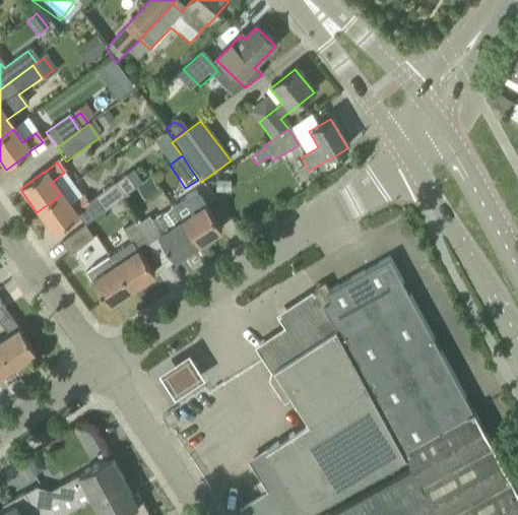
[(131,172),(93,199),(104,212),(141,185),(131,172)]
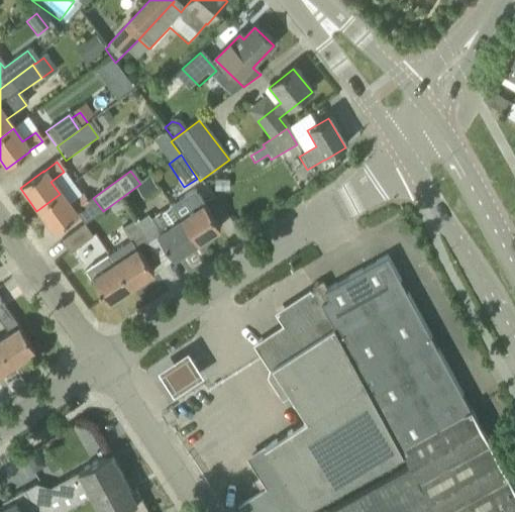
[(60,194),(36,211),(53,233),(76,216),(89,206),(82,197),(69,206),(60,194)]
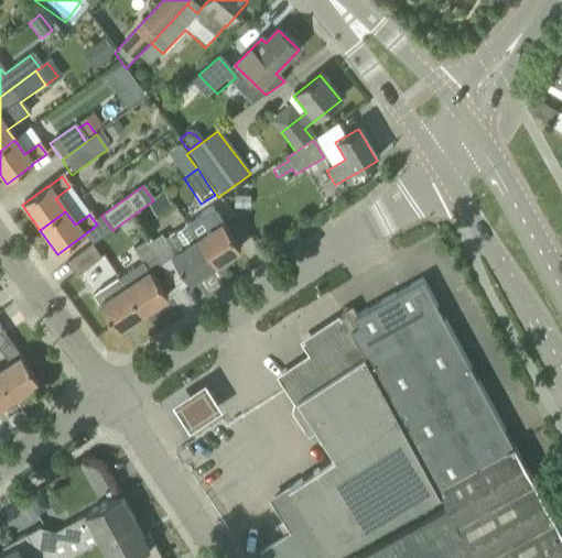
[(211,211),(200,218),(185,228),(214,269),(238,252),(220,225),(220,226),(211,211)]
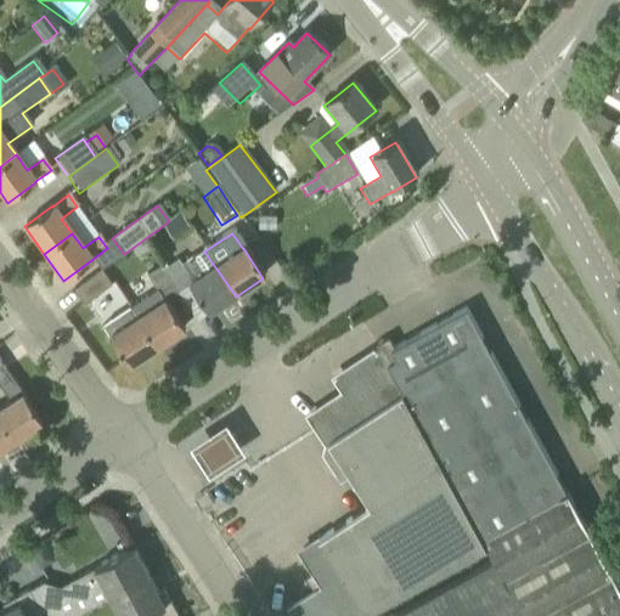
[(176,263),(162,272),(176,294),(195,322),(207,314),(208,315),(236,297),(204,252),(180,267),(176,263)]
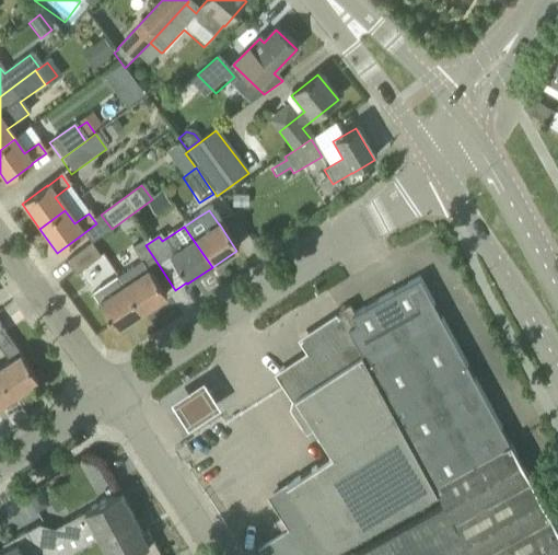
[(136,279),(123,289),(121,289),(140,315),(165,298),(148,272),(159,265),(146,245),(143,242),(130,251),(136,258),(126,265),(136,279)]
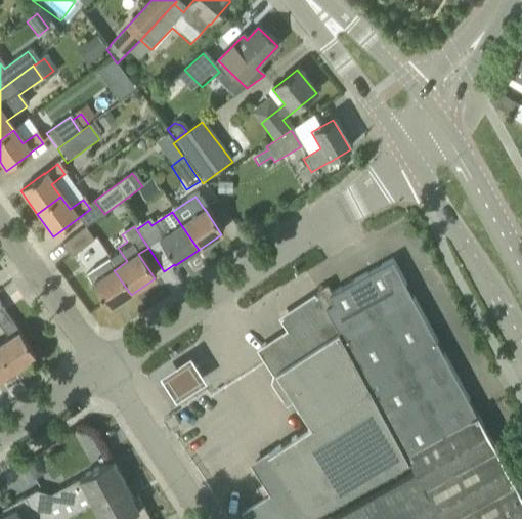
[(84,229),(78,234),(60,247),(70,259),(93,242),(84,229)]
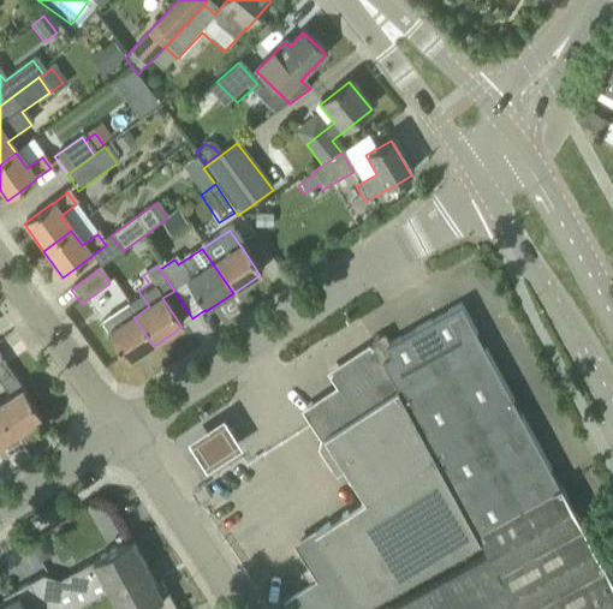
[(126,364),(154,346),(134,317),(135,317),(128,306),(100,324),(126,364)]
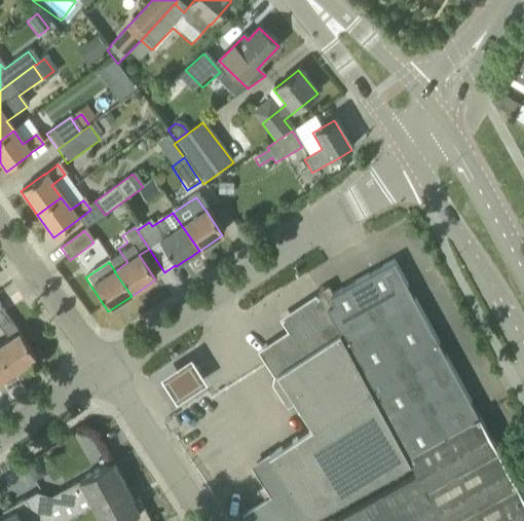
[(315,294),(320,300),(410,467),(415,477),(424,494),(497,454),(393,263),(332,297),(327,288),(315,294)]
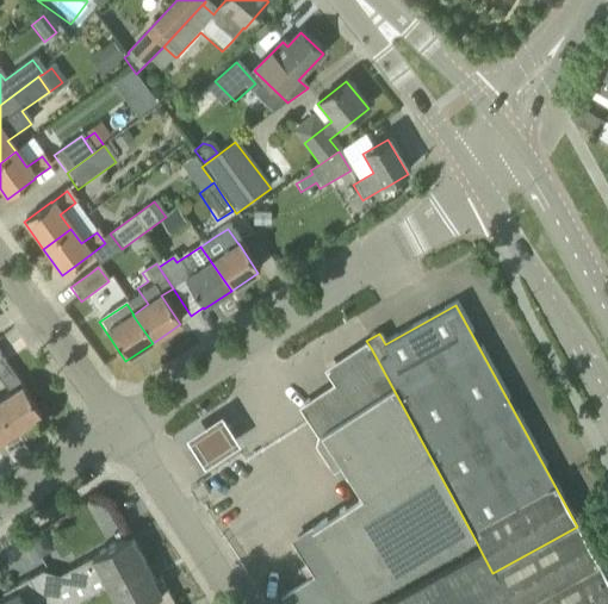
[(285,599),(287,603),(359,603),(476,541),(371,348),(329,375),(337,388),(303,411),(324,446),(316,450),(332,475),(341,469),(360,500),(293,543),(316,579),(285,599)]
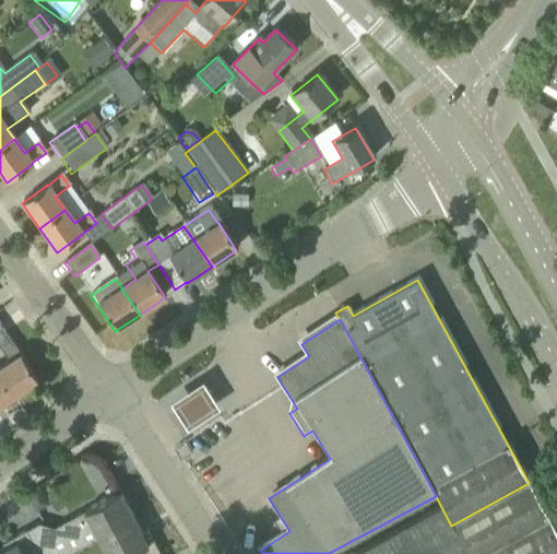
[(0,348),(10,363),(0,368),(0,380),(12,399),(37,382),(20,356),(2,331),(1,331),(0,329),(0,348)]
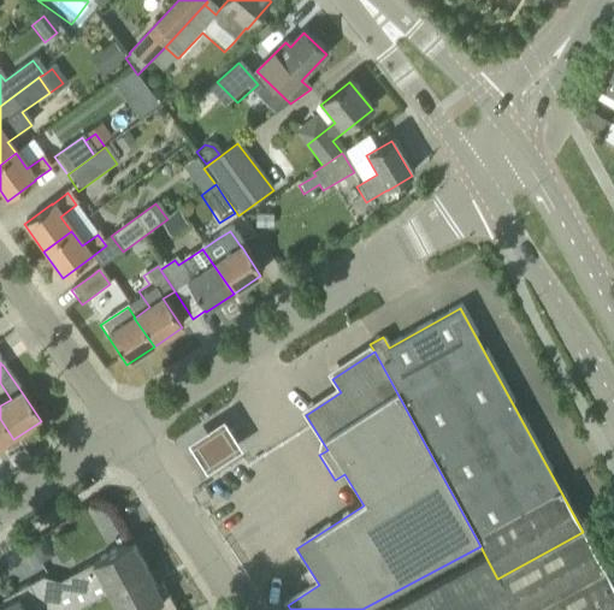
[(0,448),(13,439),(0,419),(0,448)]
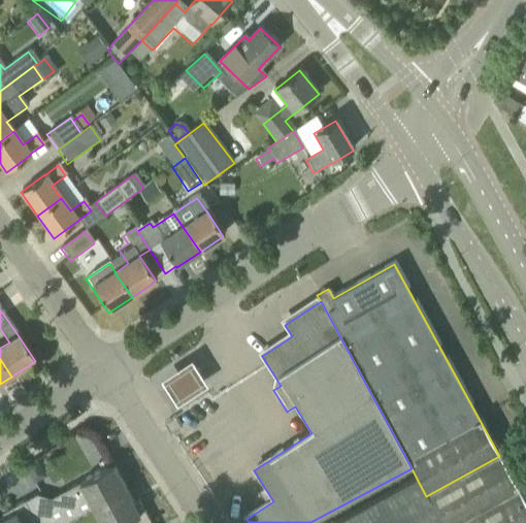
[(190,363),(158,384),(174,410),(206,389),(190,363)]
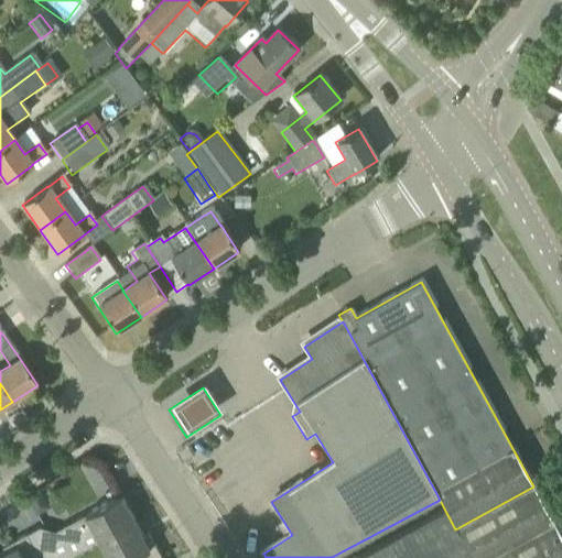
[(192,459),(185,448),(174,455),(181,466),(192,459)]
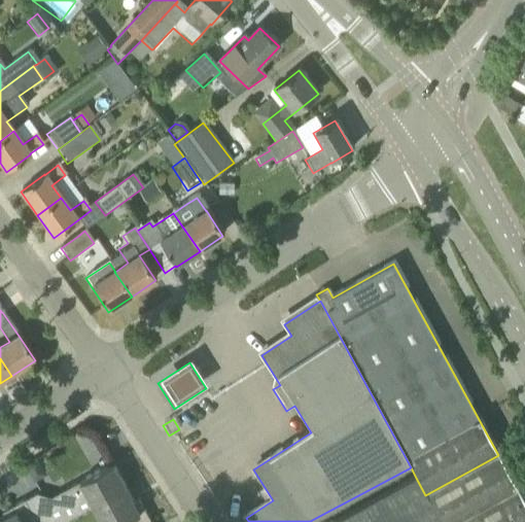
[(524,521),(524,505),(498,455),(425,495),(440,521),(524,521)]
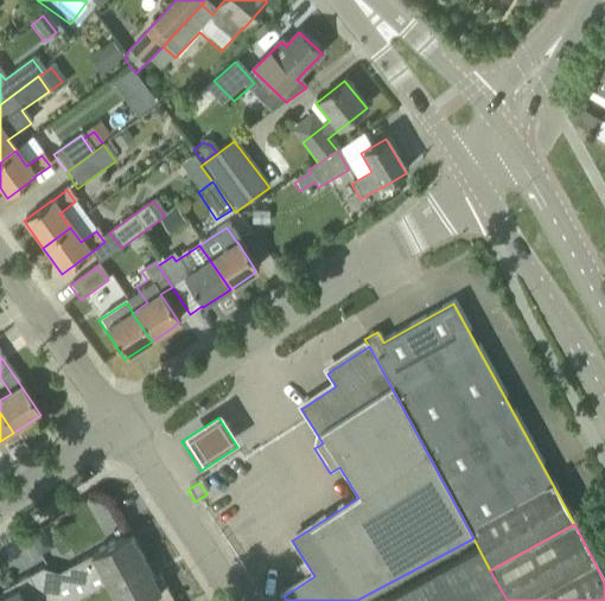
[(78,600),(106,586),(144,566),(128,536),(74,566),(80,576),(52,590),(56,598),(51,600),(78,600)]
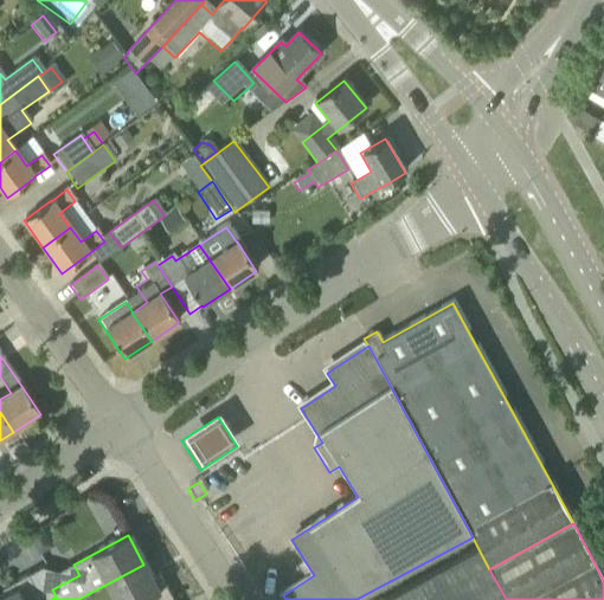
[(506,599),(489,569),(479,549),(386,599),(506,599)]
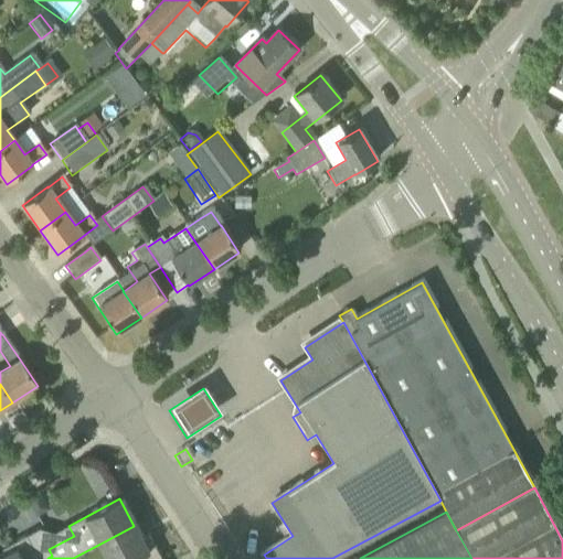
[(158,558),(147,537),(141,540),(134,526),(98,545),(106,558),(158,558)]
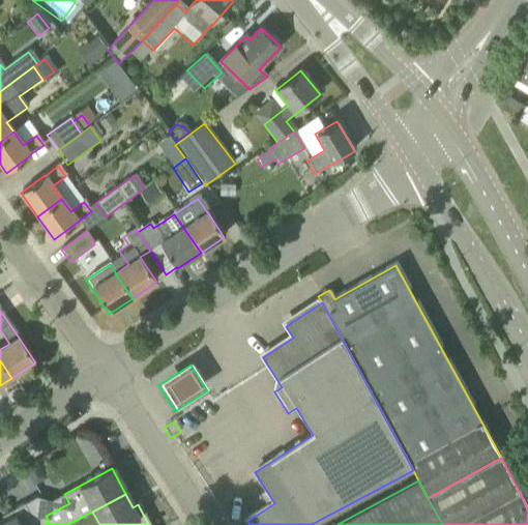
[(35,498),(24,505),(34,524),(45,524),(49,522),(46,516),(35,498)]
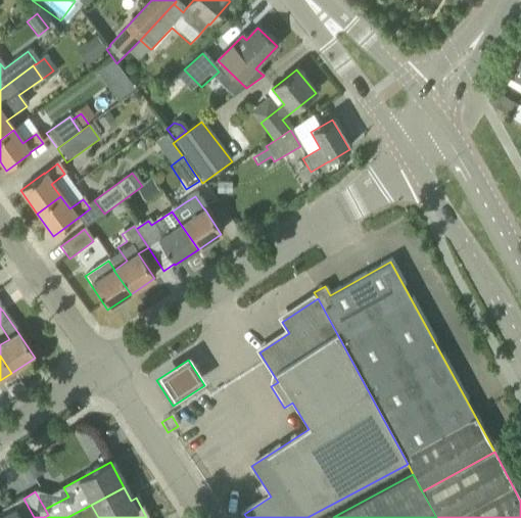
[(34,517),(24,499),(1,511),(3,516),(0,517),(34,517)]
